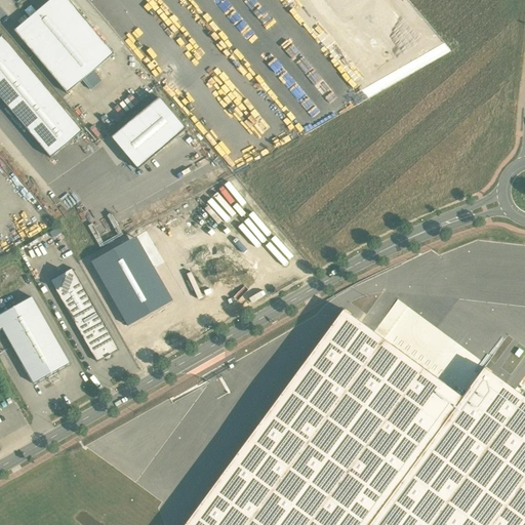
[(52,0),(14,32),(68,94),(115,54),(69,0),(52,0)]
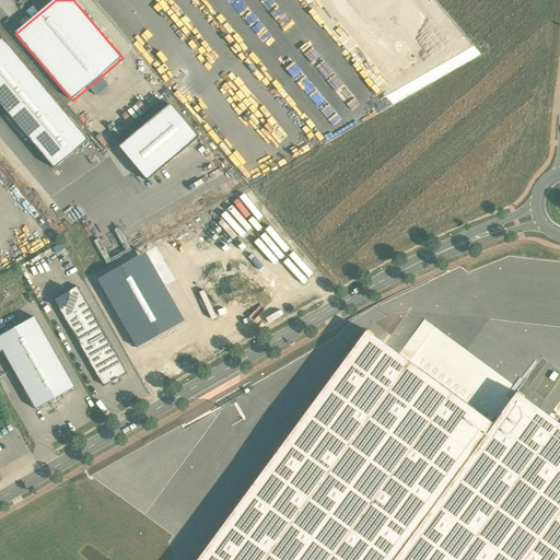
[(0,104),(55,168),(88,141),(3,41),(0,43),(0,104)]
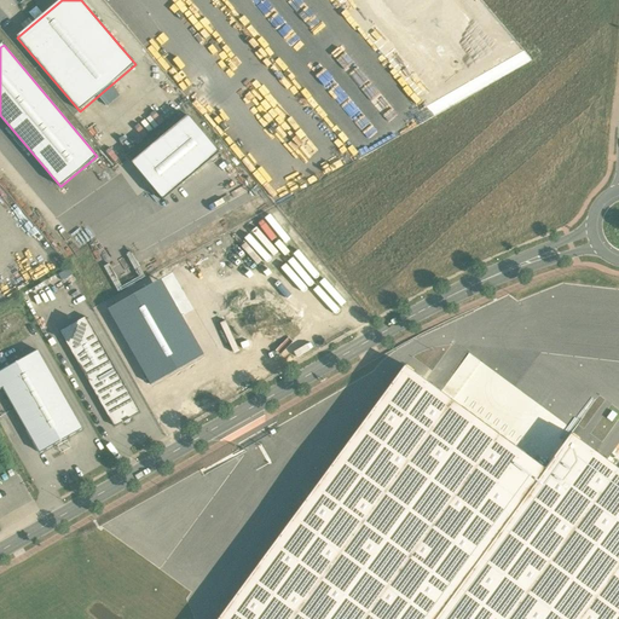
[(219,155),(187,116),(131,163),(163,202),(219,155)]
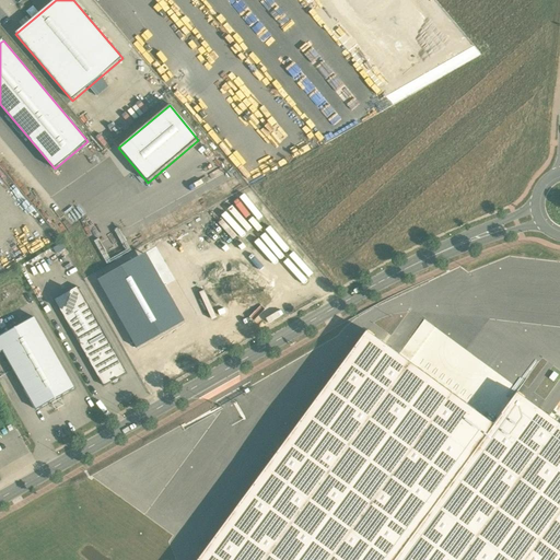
[(138,349),(184,323),(143,254),(97,280),(138,349)]
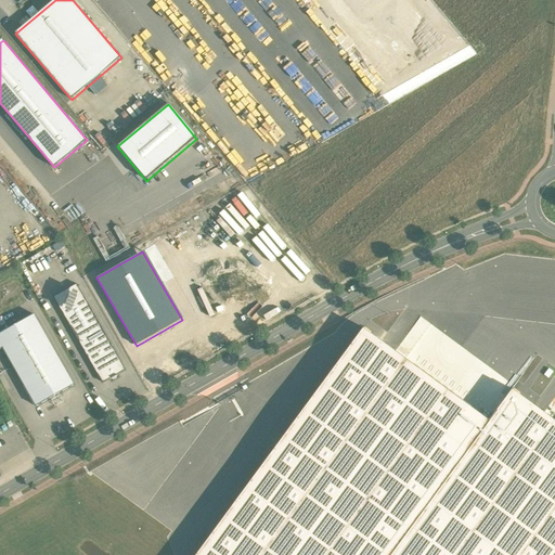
[(125,370),(76,284),(53,297),(102,384),(108,379),(118,374),(125,370)]
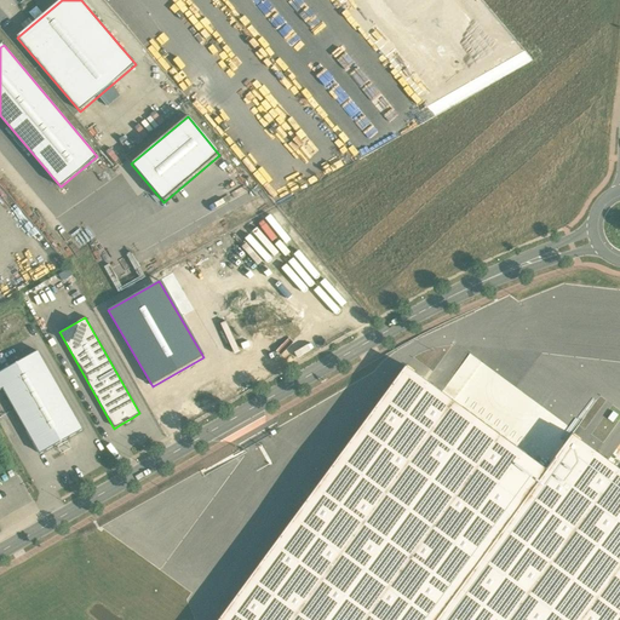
[(38,351),(0,372),(0,384),(40,454),(82,430),(38,351)]
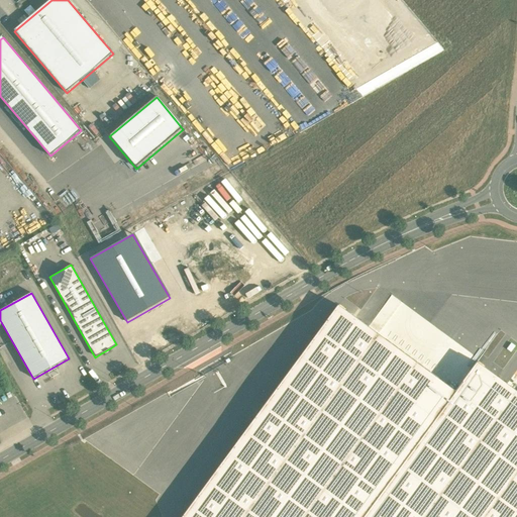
[(516,516),(516,393),(478,365),(456,393),(337,306),(181,516),(516,516)]
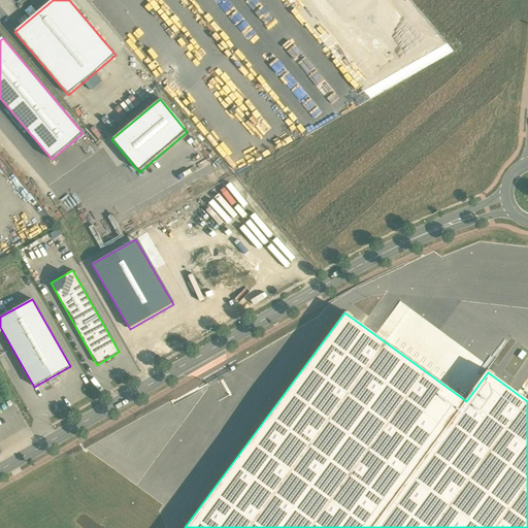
[(0,506),(17,500),(11,489),(0,493),(0,506)]
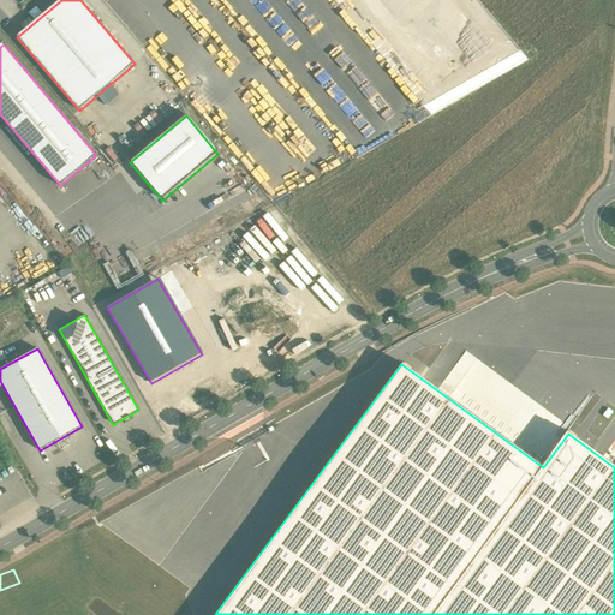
[(85,572),(49,589),(51,591),(43,595),(49,605),(91,584),(85,572)]
